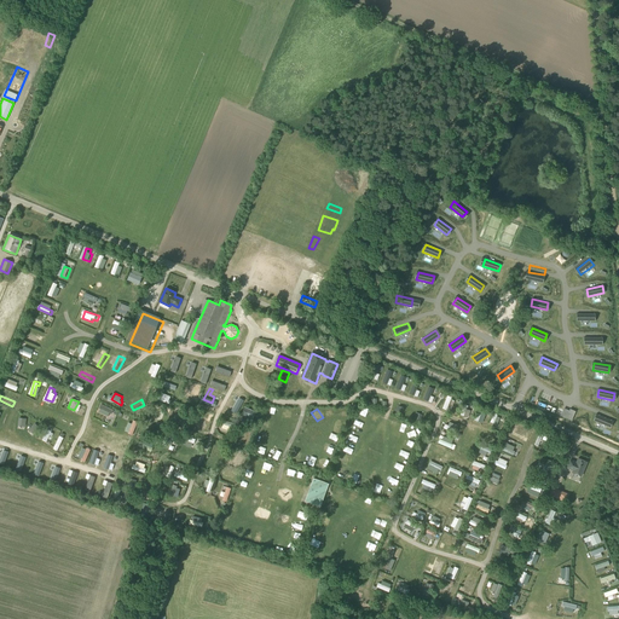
[(562,410),(560,416),(572,421),(574,415),(562,410)]
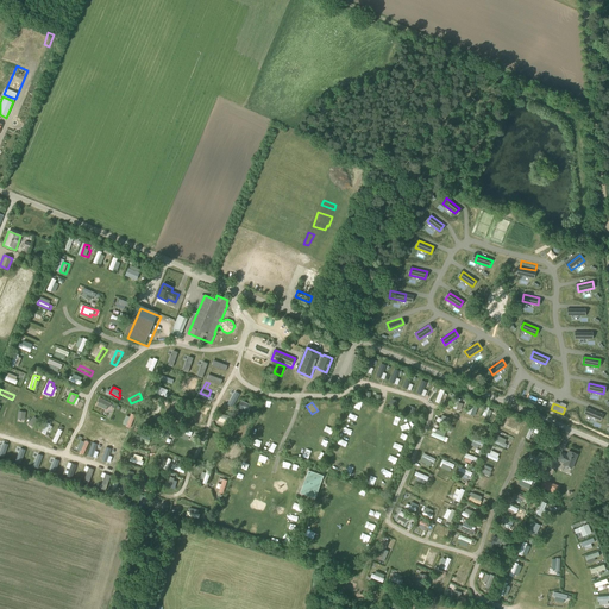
[(602,414),(588,408),(584,414),(600,421),(602,414)]
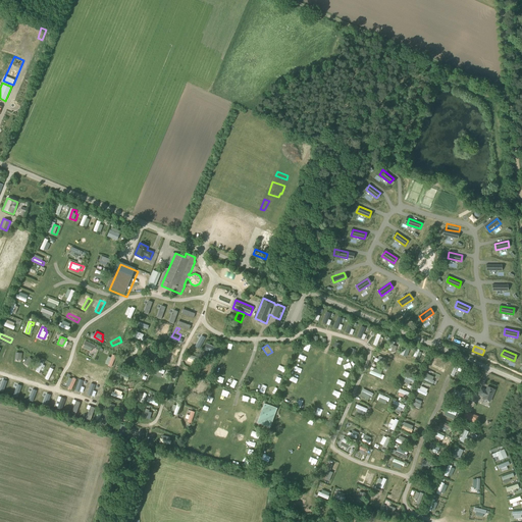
[(114,355),(108,365),(113,368),(118,357),(114,355)]
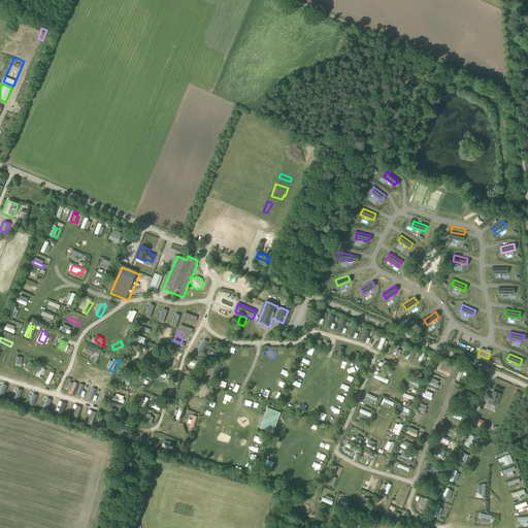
[(30,370),(34,366),(29,361),(25,366),(30,370)]
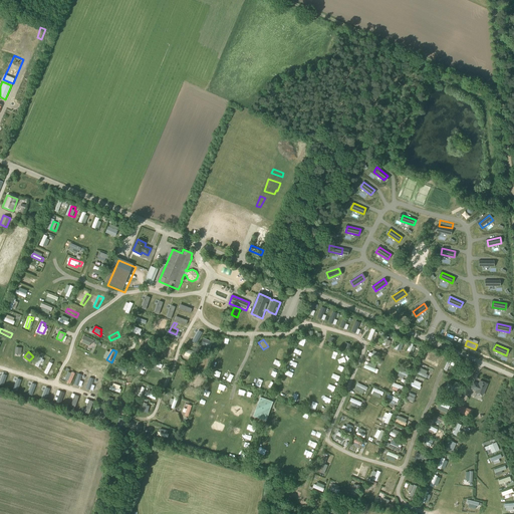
[(432,351),(430,356),(439,360),(441,355),(432,351)]
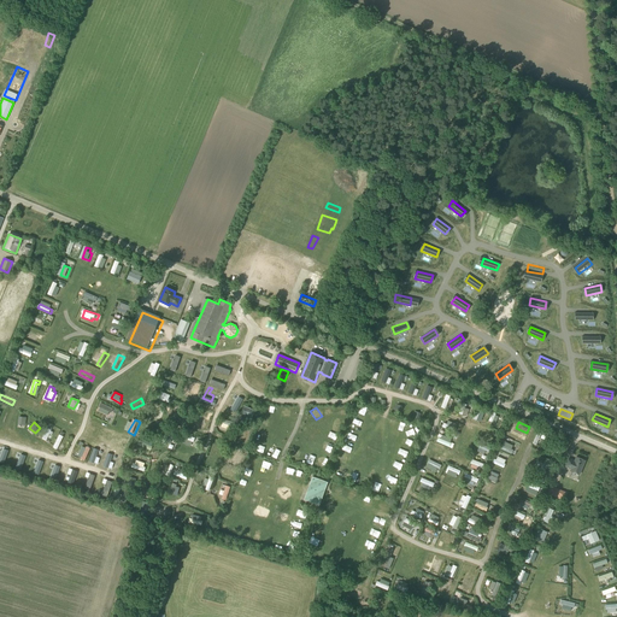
[(53,435),(51,433),(53,430),(51,428),(41,436),(47,441),(53,435)]
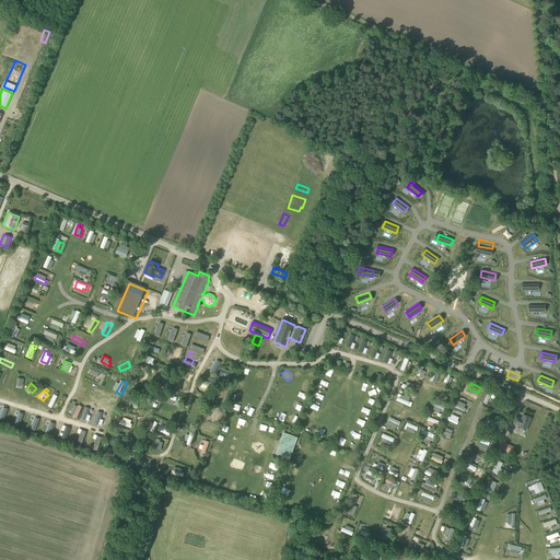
[(439,394),(450,398),(451,394),(441,389),(439,394)]
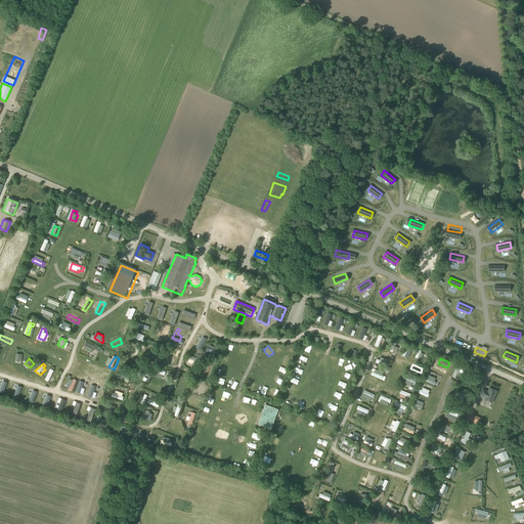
[(228,369),(220,366),(218,373),(226,376),(228,369)]
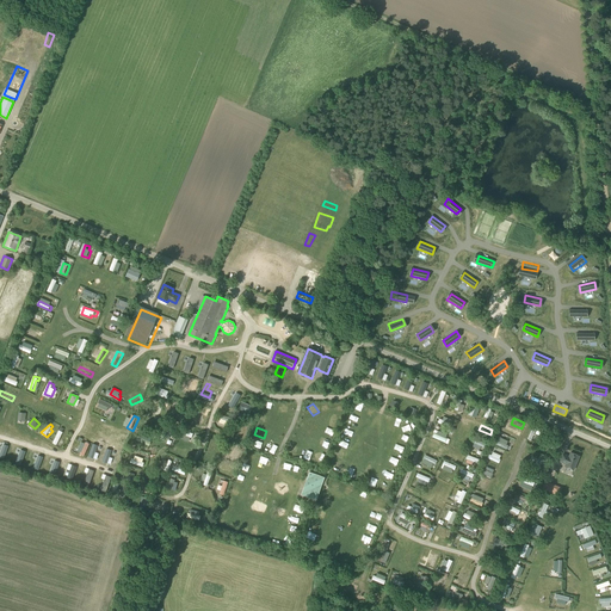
[(65,442),(61,440),(65,432),(60,430),(54,442),(62,445),(65,442)]
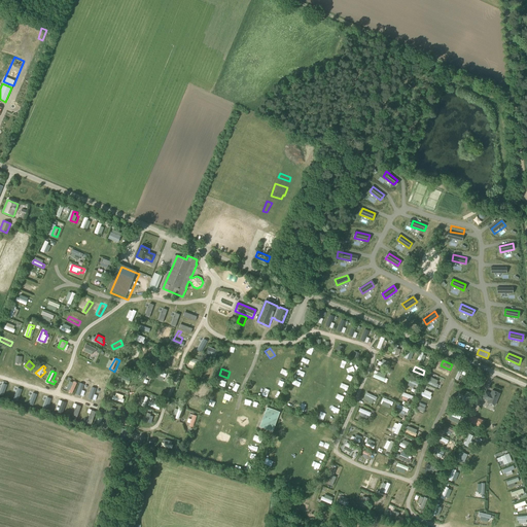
[(427,382),(436,387),(438,383),(429,379),(427,382)]
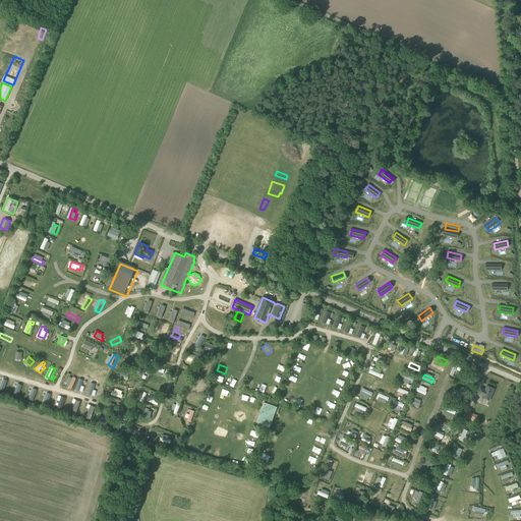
[(402,383),(408,384),(409,382),(411,382),(413,379),(404,375),(402,383)]
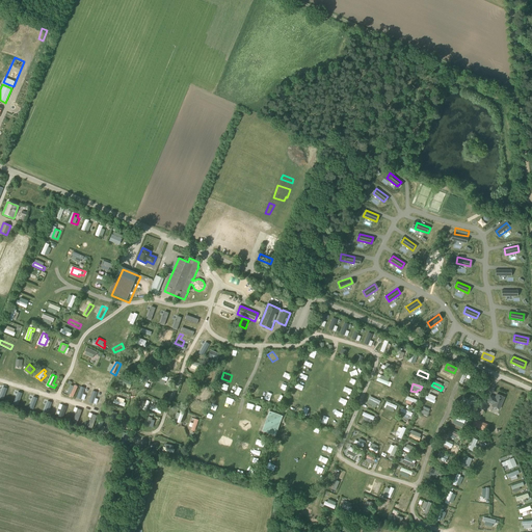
[(373,392),(382,396),(384,392),(374,388),(373,392)]
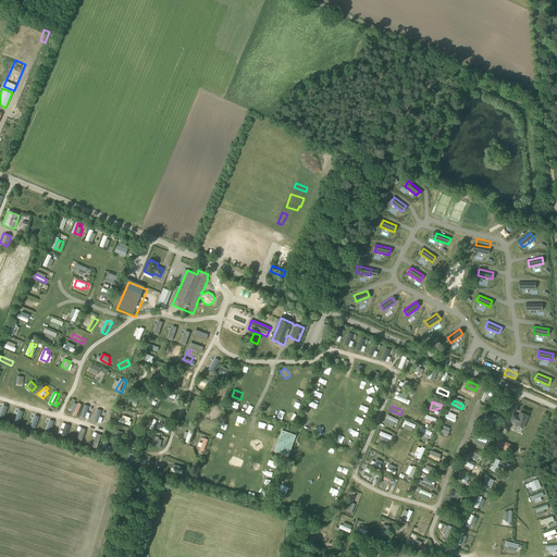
[(212,415),(217,419),(221,413),(215,409),(212,415)]
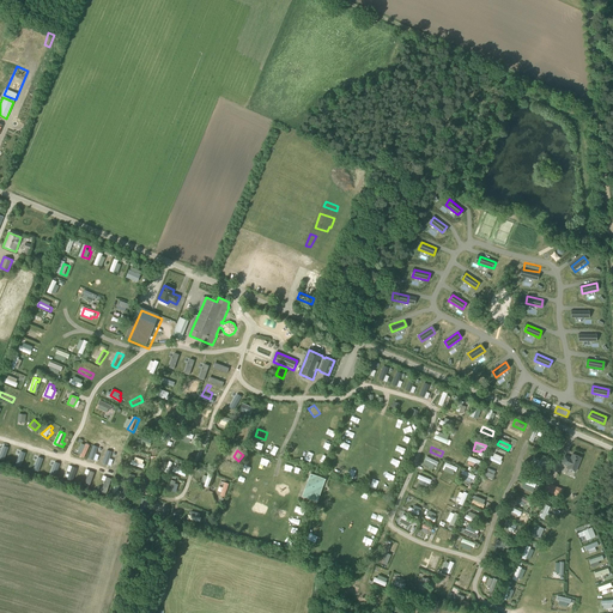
[(504,461),(502,460),(503,456),(495,451),(491,460),(502,465),(504,461)]
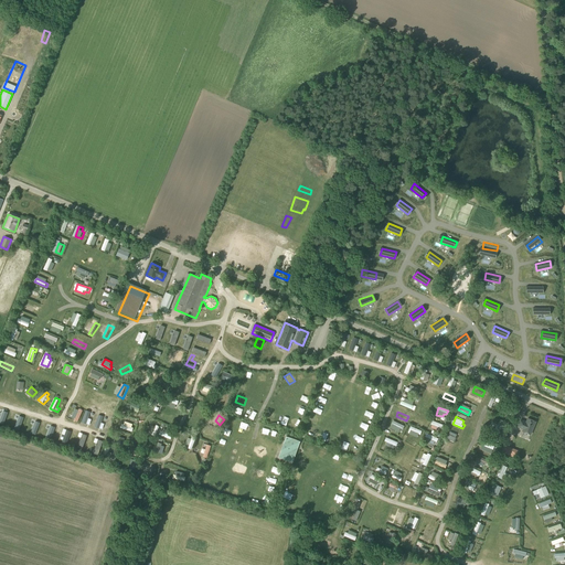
[(523,429),(522,432),(530,435),(535,422),(528,418),(525,423),(524,423),(524,422),(520,419),(518,427),(523,429)]
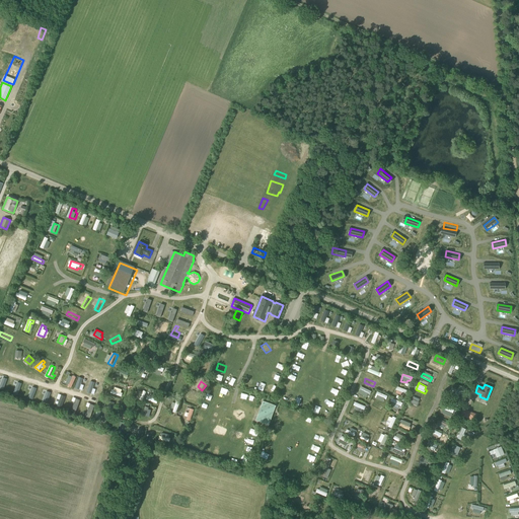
[(224,396),(230,398),(232,390),(226,388),(224,396)]
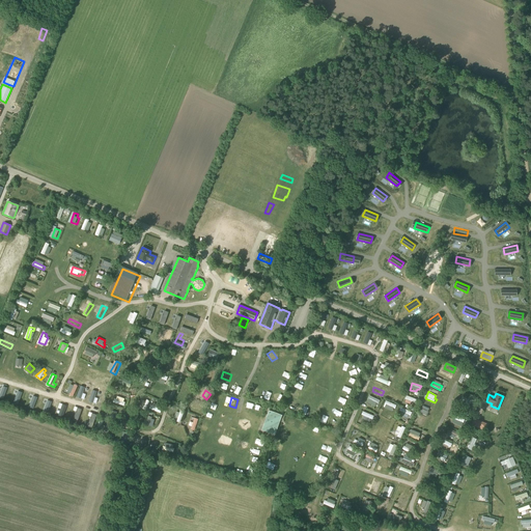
[(195,400),(193,404),(204,409),(206,404),(195,400)]
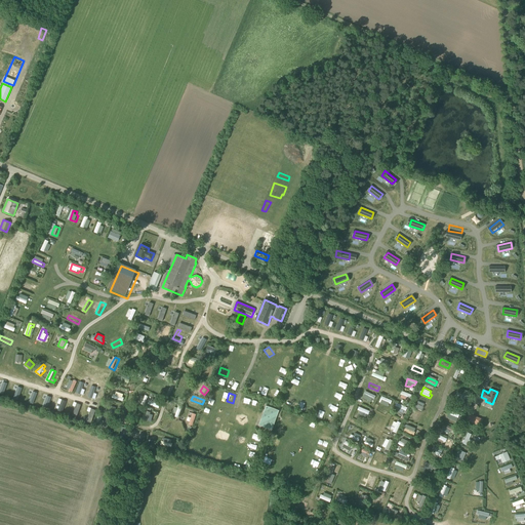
[(398,402),(397,405),(400,406),(399,410),(403,412),(404,410),(407,411),(409,407),(398,402)]
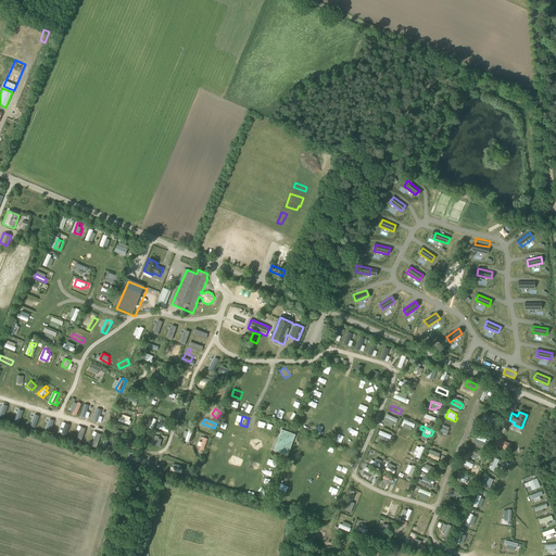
[(294,434),(281,429),(274,450),(287,455),(294,434)]
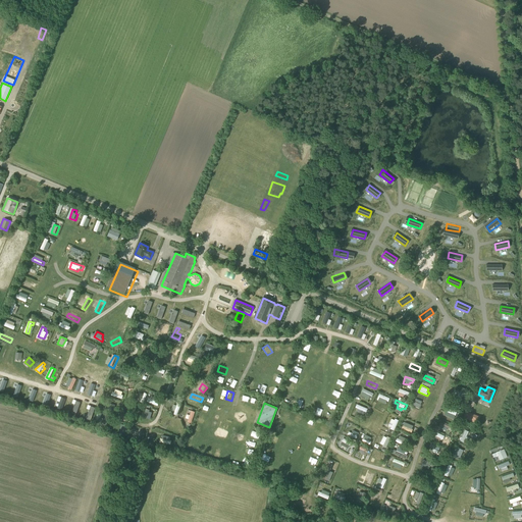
[(358,404),(356,407),(368,413),(369,410),(358,404)]
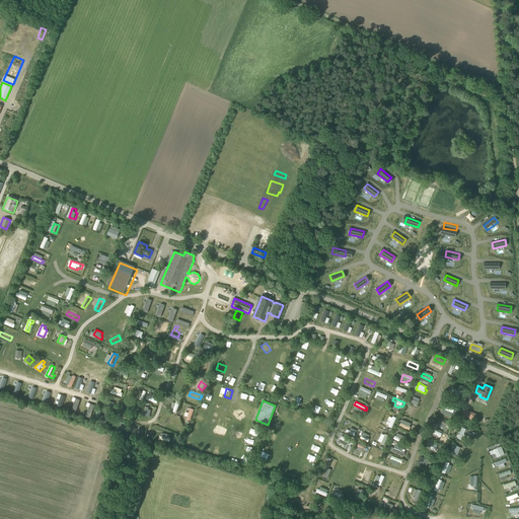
[(189,408),(186,419),(192,421),(195,410),(189,408)]
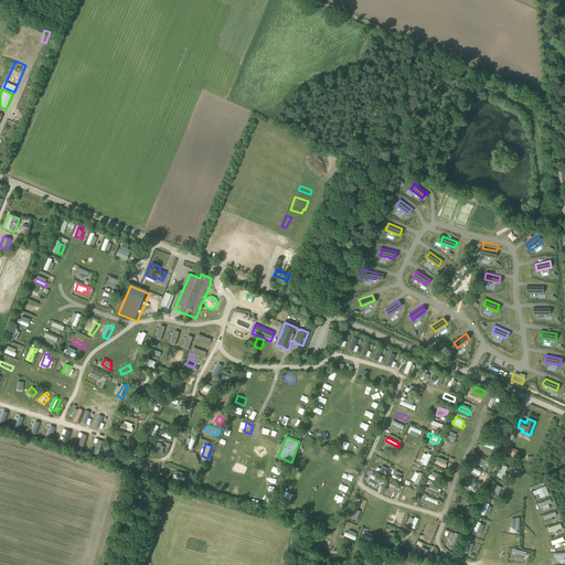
[(515,449),(504,445),(501,452),(512,457),(515,449)]
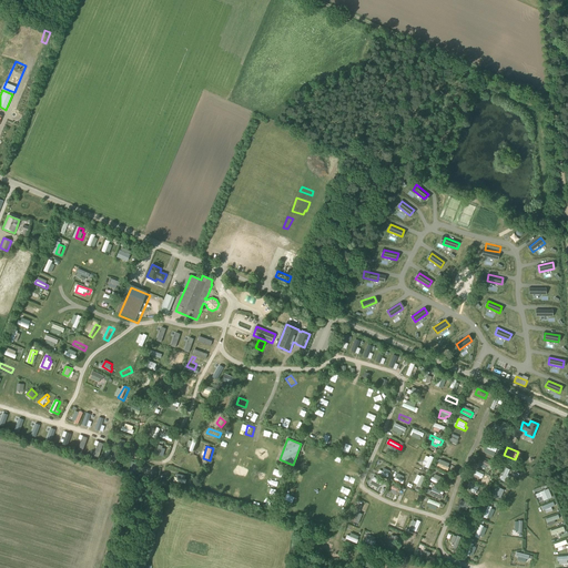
[(301,465),(308,468),(311,462),(304,459),(301,465)]
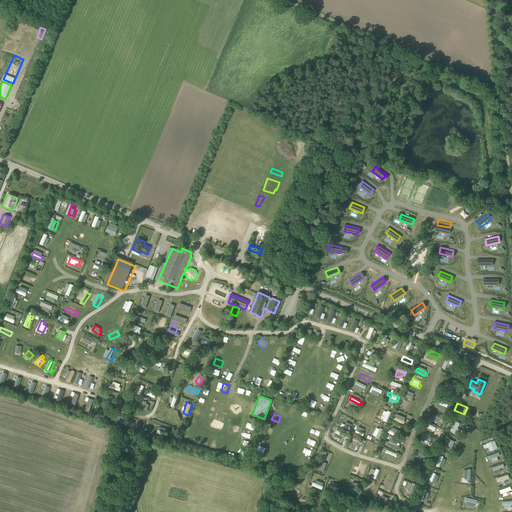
[(494,440),(486,443),(490,452),(497,449),(494,440)]
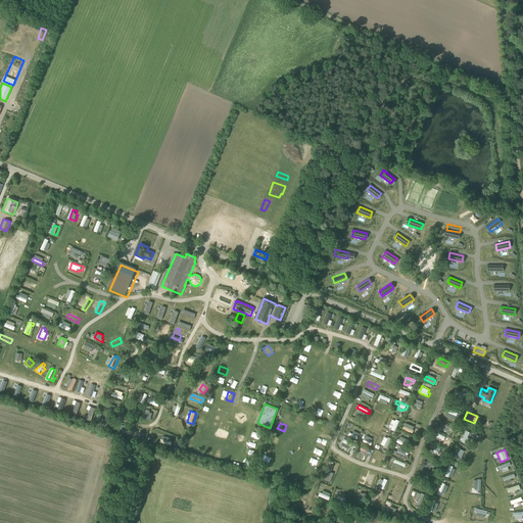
[(395,497),(399,500),(405,488),(399,486),(395,497)]
